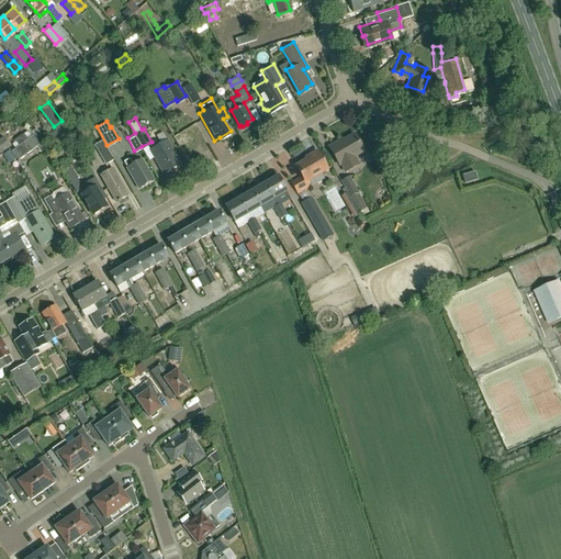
[(63,123),(48,133),(56,145),(64,140),(62,136),(68,132),(63,123)]
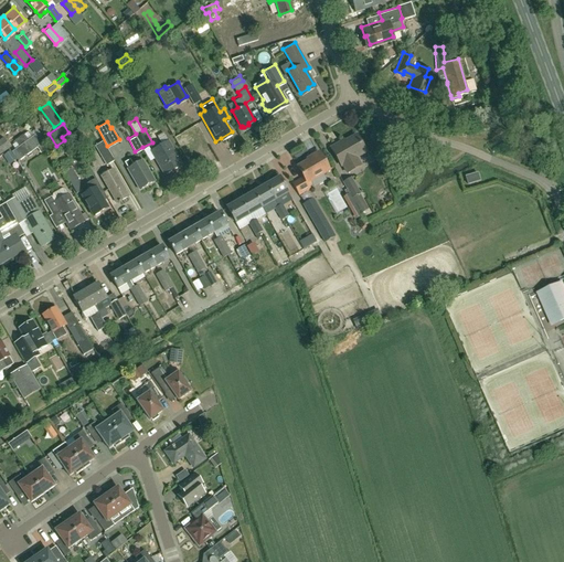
[(179,130),(184,139),(195,133),(190,124),(179,130)]
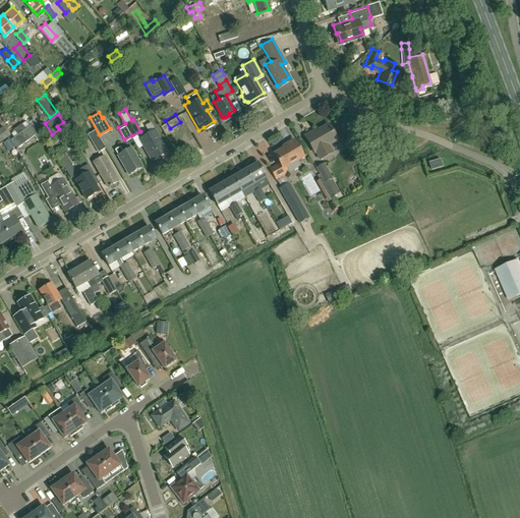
[(16,147),(41,128),(35,119),(30,123),(26,118),(13,127),(17,132),(9,137),(16,147)]
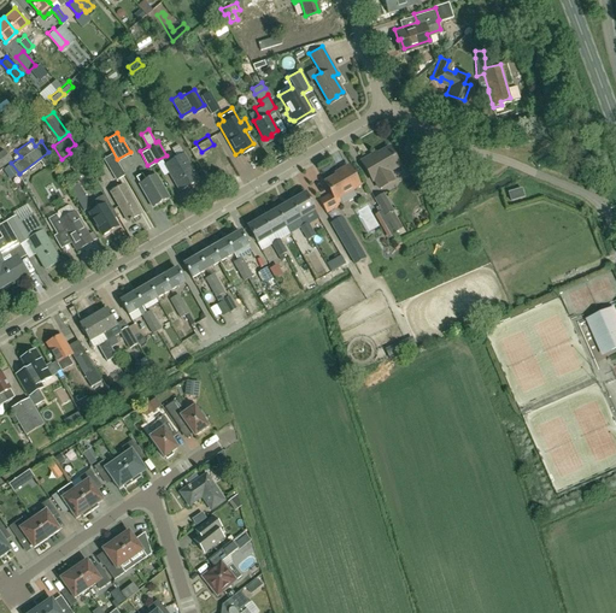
[(116,177),(124,172),(112,151),(110,152),(104,141),(98,145),(104,155),(103,157),(116,177)]
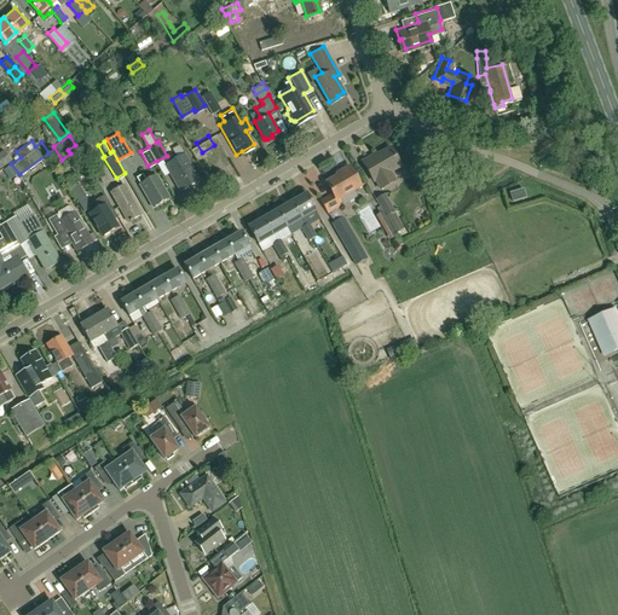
[(172,146),(175,155),(163,161),(179,187),(197,177),(183,151),(183,150),(178,143),(172,146)]
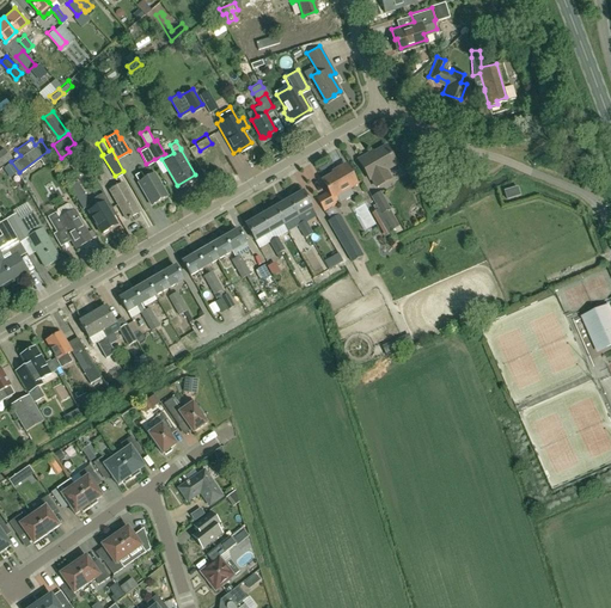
[(384,167),(393,161),(384,143),(367,153),(366,151),(356,157),(368,176),(370,174),(373,182),(388,174),(384,167)]
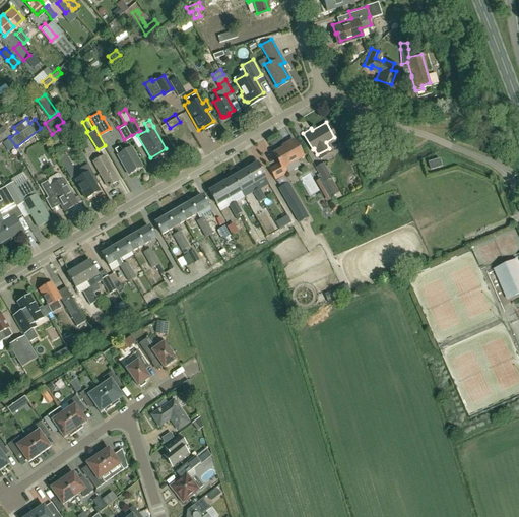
[(0,138),(8,133),(2,124),(0,125),(0,138)]
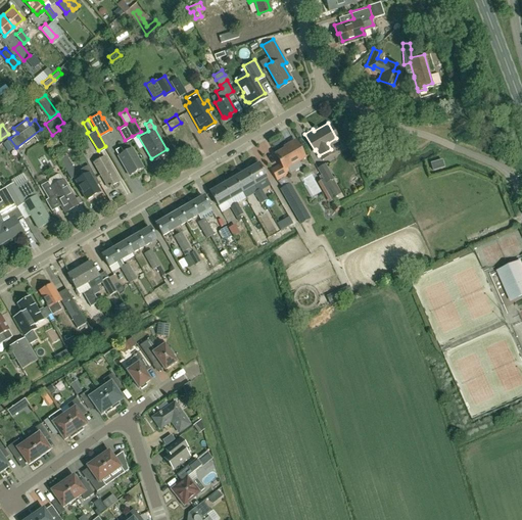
[(79,142),(85,139),(79,129),(73,132),(79,142)]
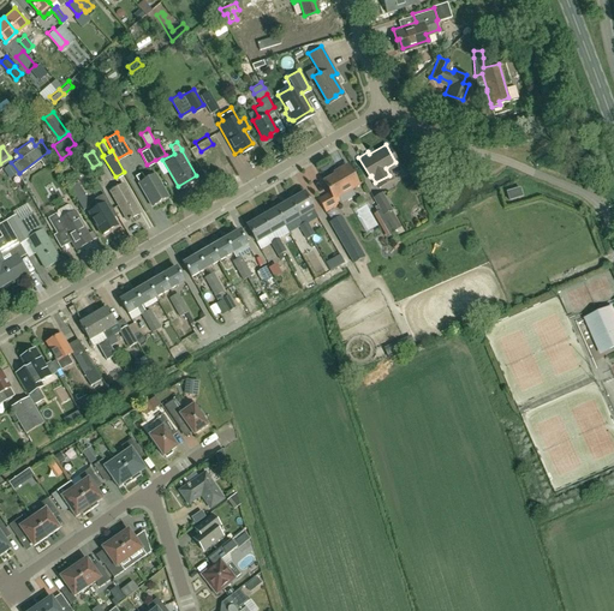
[(3,166),(10,175),(17,171),(10,161),(3,166)]
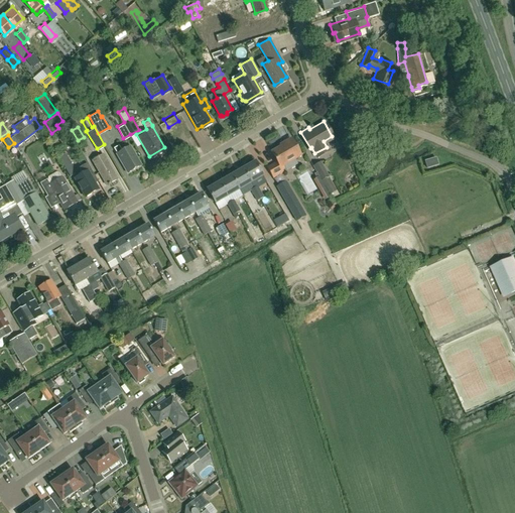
[(281,163),(298,153),(290,138),(270,149),(276,159),(266,164),(272,175),(282,169),(280,166),(281,164),(281,163)]
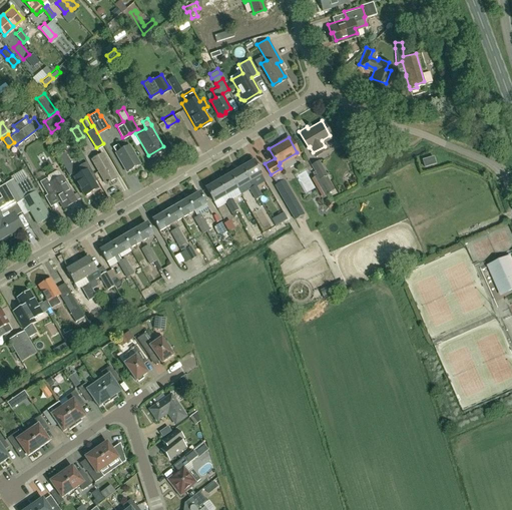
[(115,151),(126,169),(139,162),(128,143),(120,148),(117,142),(112,145),(115,151)]
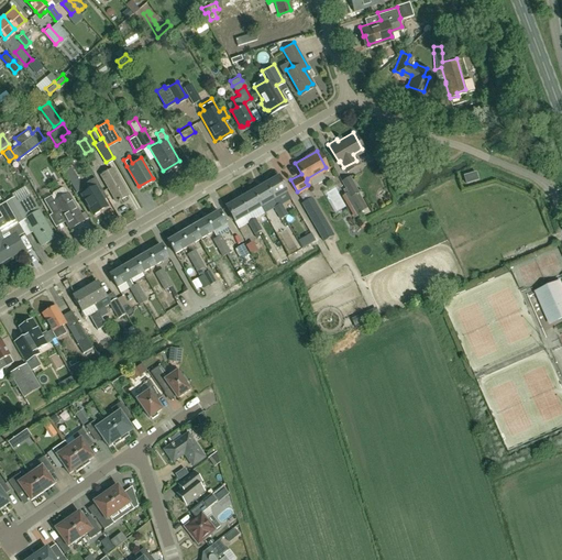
[(63,168),(76,190),(83,186),(70,165),(63,168)]
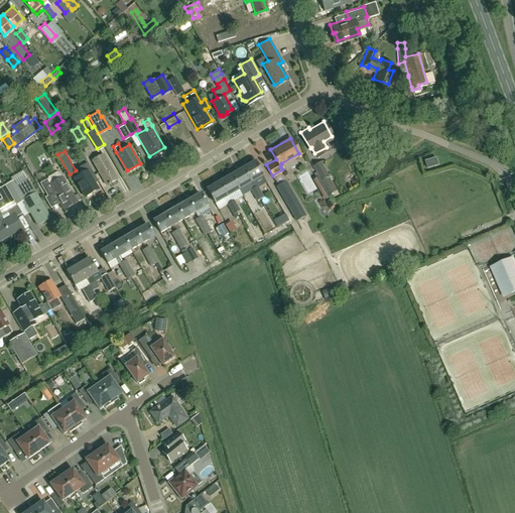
[(105,182),(116,176),(102,151),(91,157),(105,182)]
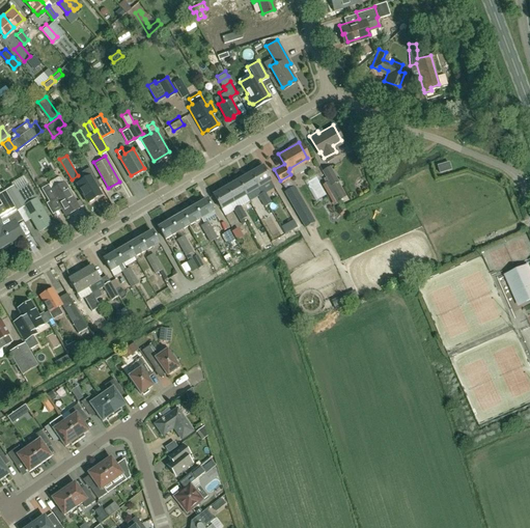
[(439,170),(450,167),(448,160),(437,163),(439,170)]
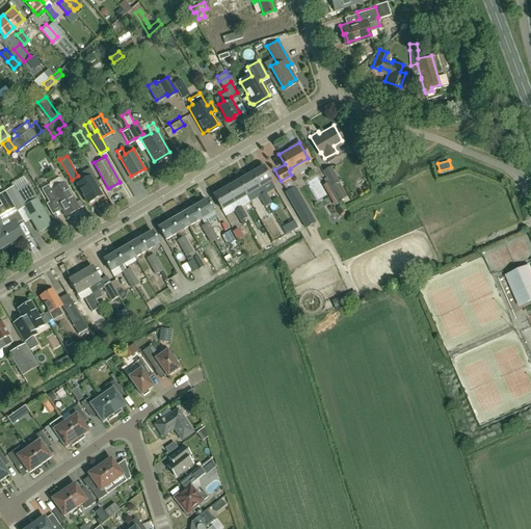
[(257,186),(269,179),(261,164),(248,172),(257,186)]
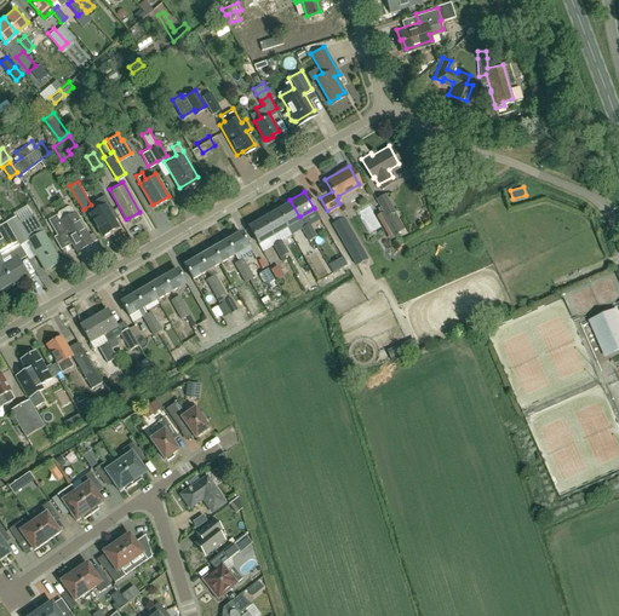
[(107,208),(112,206),(103,193),(93,199),(98,207),(89,212),(102,235),(118,225),(113,218),(107,208)]
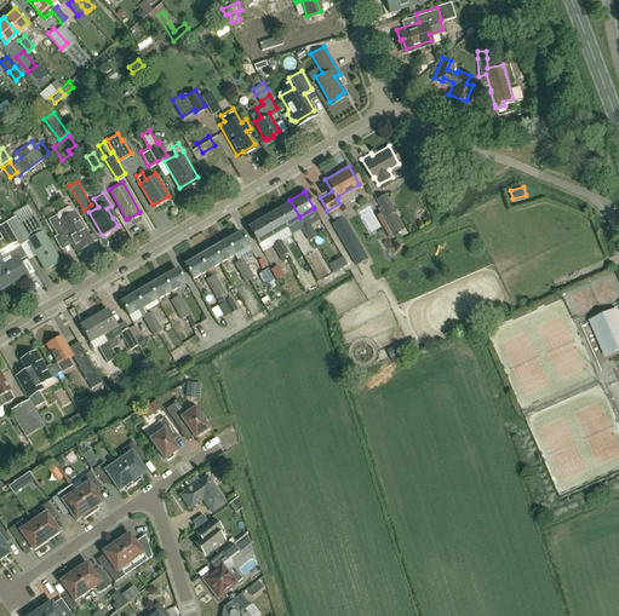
[(376,197),(384,213),(395,230),(403,225),(393,208),(384,193),(376,197)]
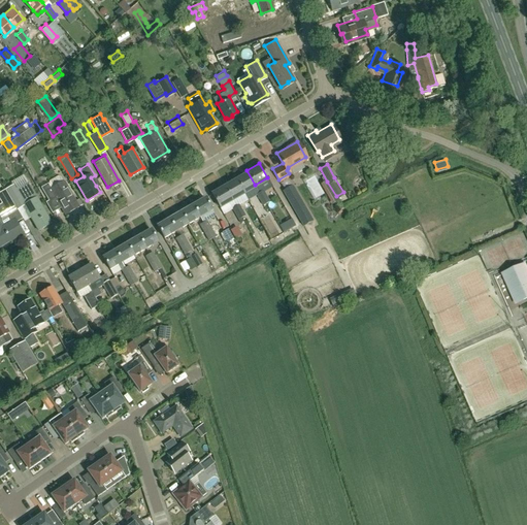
[(235,177),(243,192),(255,185),(246,170),(235,177)]
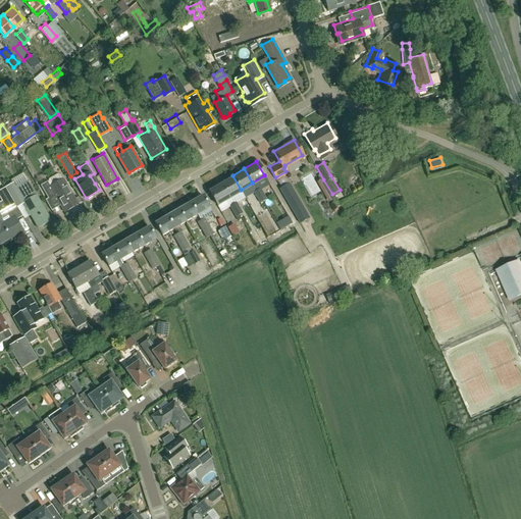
[(48,195),(54,192),(64,209),(77,202),(63,176),(62,177),(60,173),(56,172),(49,176),(48,179),(47,178),(41,183),(48,195)]
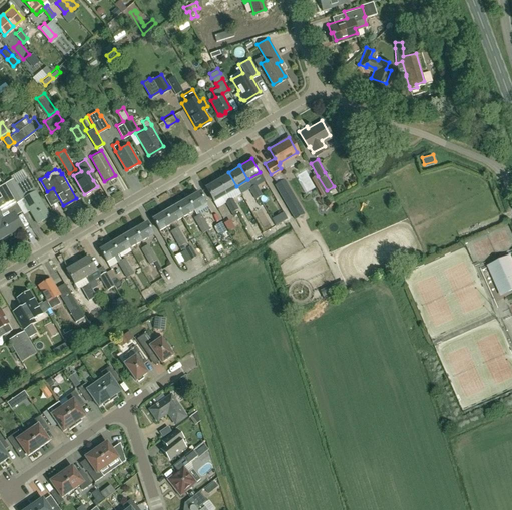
[(236,186),(228,172),(216,179),(224,192),(236,186)]
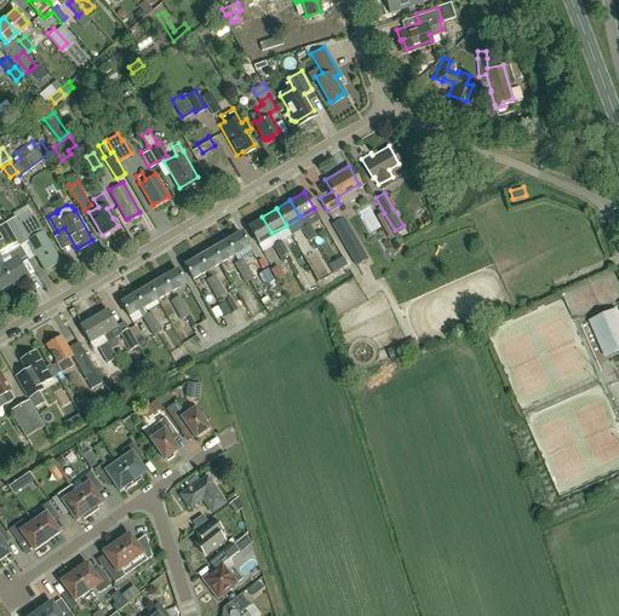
[(29,245),(30,248),(33,252),(35,251),(44,266),(59,258),(32,209),(18,218),(16,213),(7,218),(21,241),(27,237),(30,243),(29,245)]
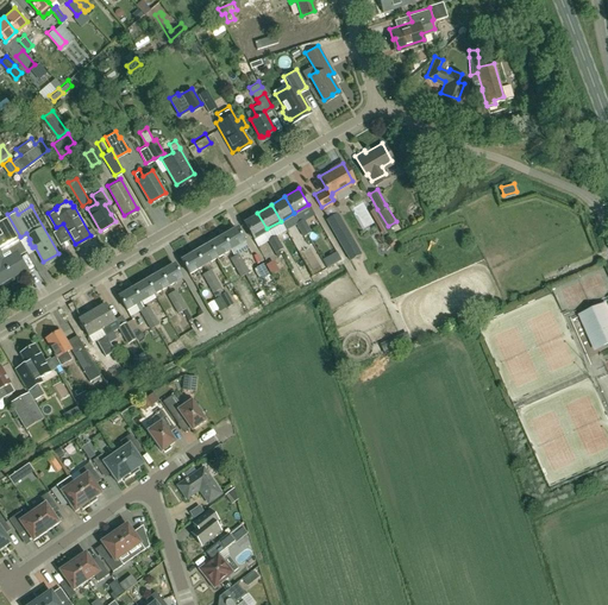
[(325,216),(349,258),(357,253),(333,212),(325,216)]
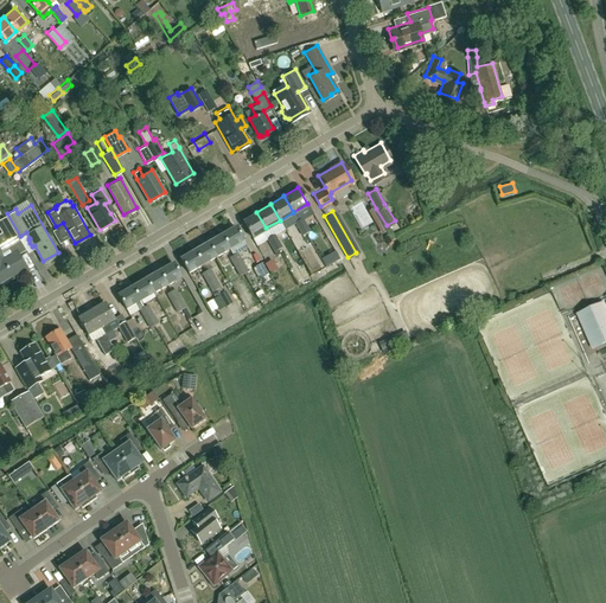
[(266,228),(256,212),(242,220),(252,236),(266,228)]
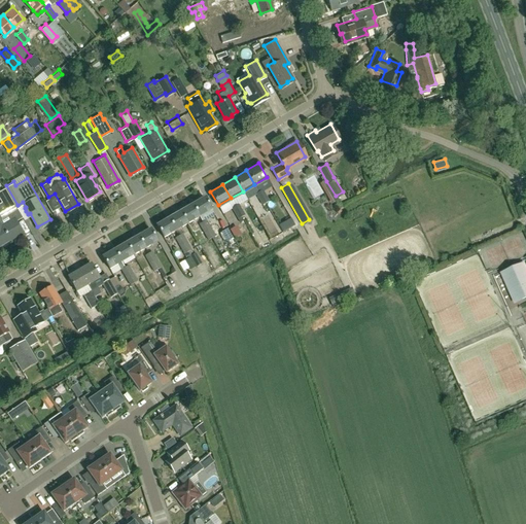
[(4,186),(0,188),(0,199),(5,207),(0,210),(0,241),(13,234),(14,236),(23,232),(15,219),(22,216),(16,207),(4,186)]
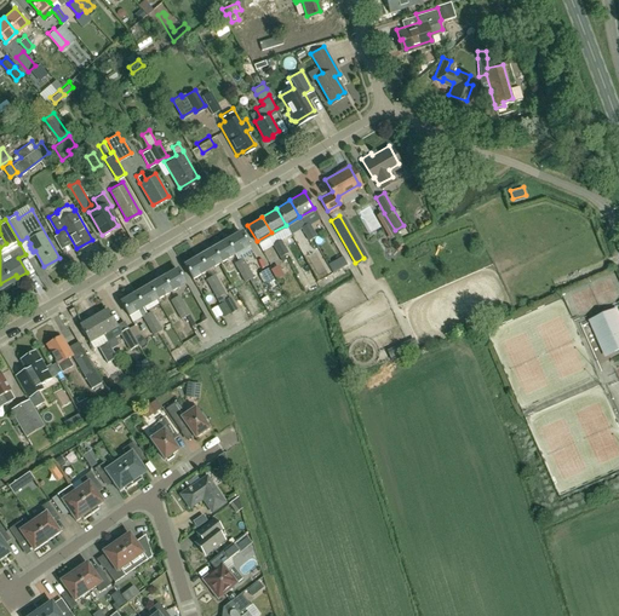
[(304,231),(313,226),(309,220),(301,225),(304,231)]
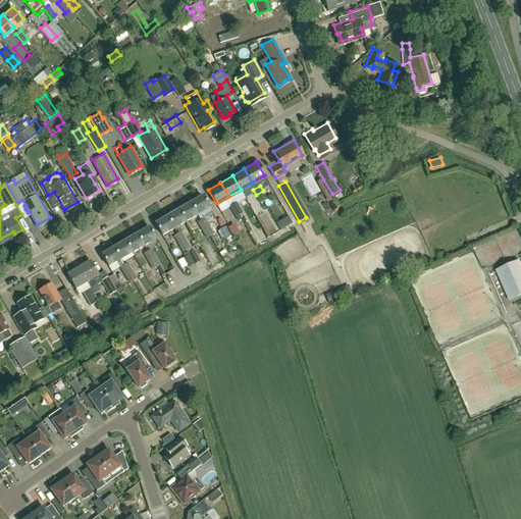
[(317,197),(321,195),(317,186),(312,188),(317,197)]
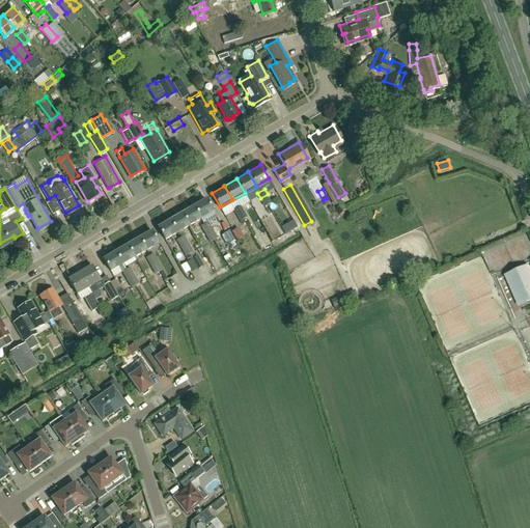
[(260,198),(263,204),(271,200),(268,194),(260,198)]
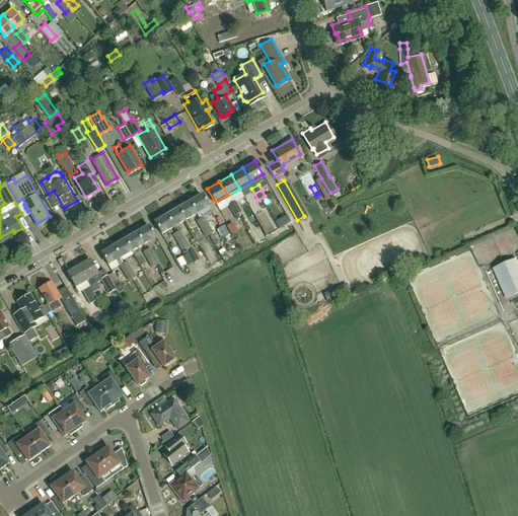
[(201,192),(189,199),(196,211),(201,208),(208,221),(215,217),(201,192)]
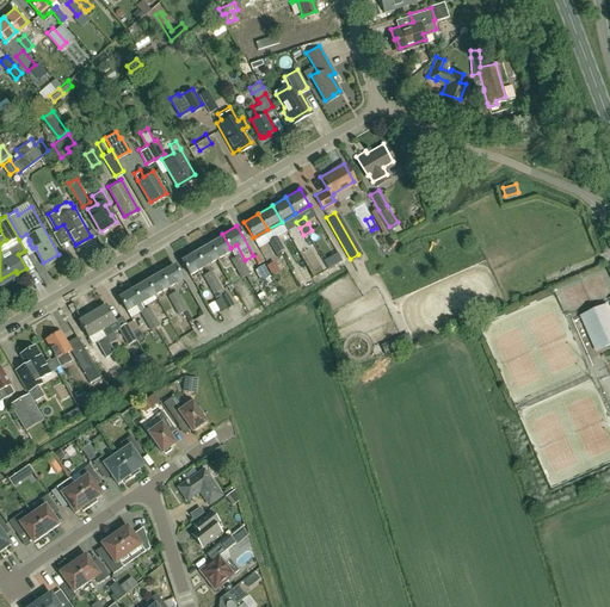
[(222,234),(208,242),(216,256),(230,248),(222,234)]
